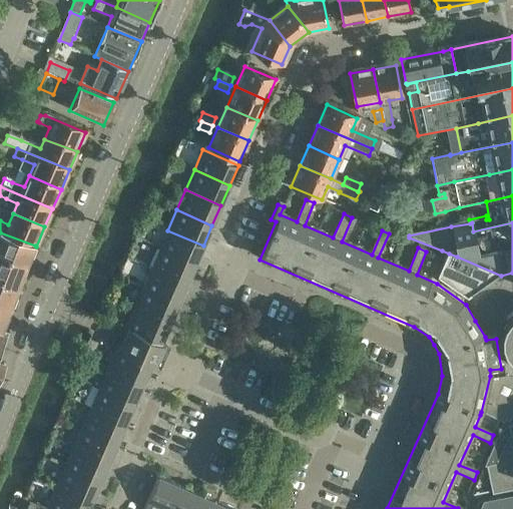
[(167,230),(158,250),(194,266),(203,245),(167,230)]
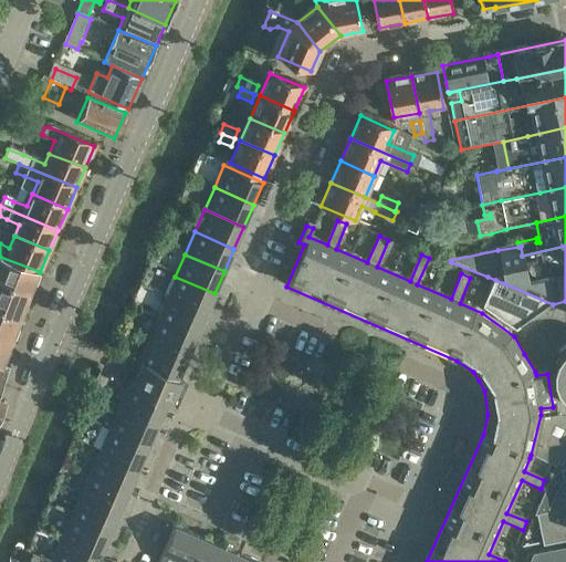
[(0,283),(29,295),(39,271),(0,257),(0,283)]
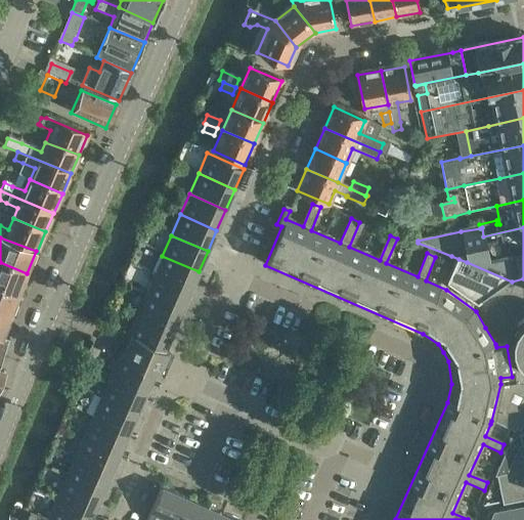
[(162,256),(154,276),(189,292),(199,271),(162,256)]
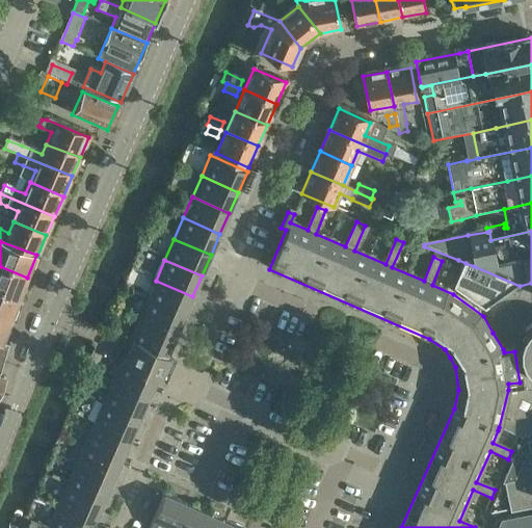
[(466,263),(454,289),(485,311),(520,286),(474,266),(466,263)]
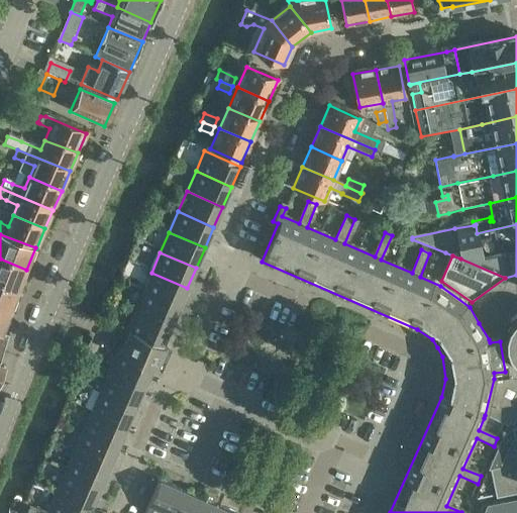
[(0,282),(3,283),(2,288),(17,293),(26,270),(0,259),(0,282)]
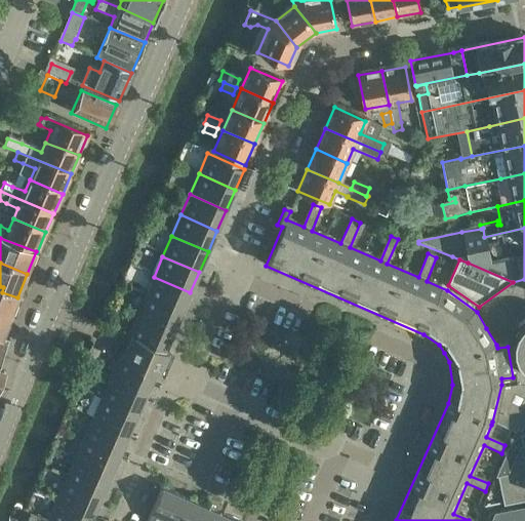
[(154,277),(145,297),(180,313),(190,292),(154,277)]
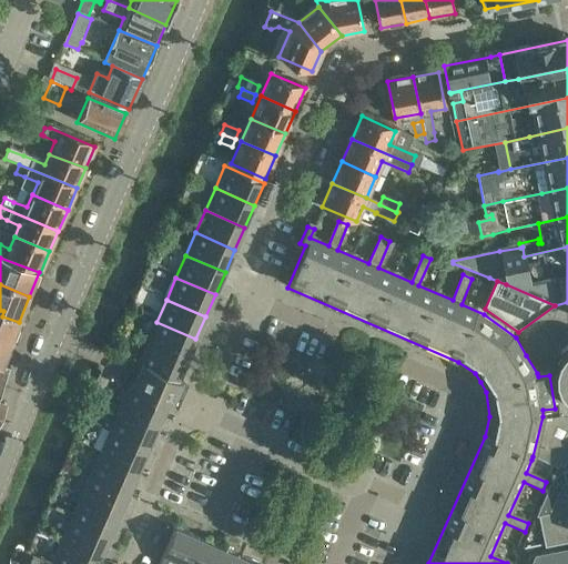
[(0,341),(10,345),(19,322),(2,316),(3,311),(0,310),(0,341)]
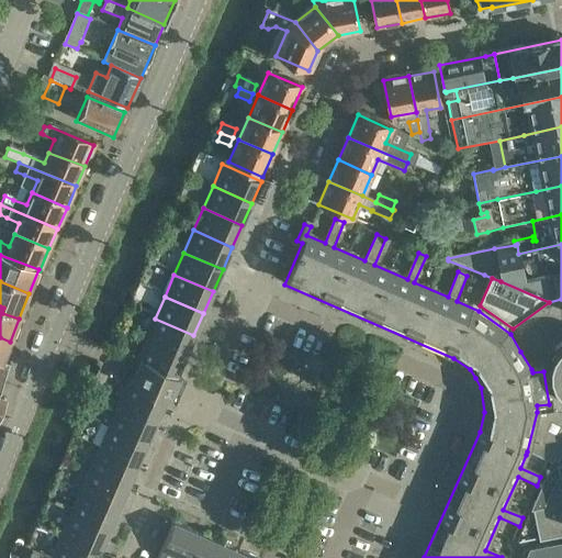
[(155,319),(145,341),(183,357),(193,335),(155,319)]
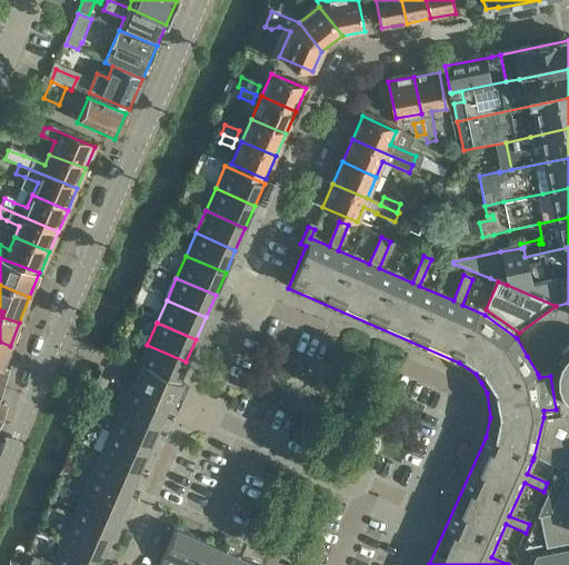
[(0,368),(1,369),(1,367),(10,346),(0,342),(0,368)]
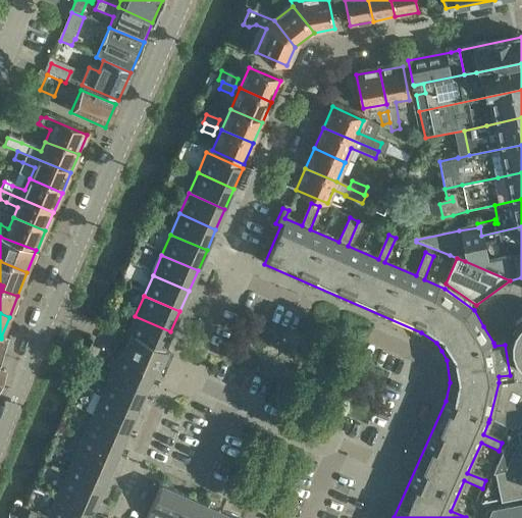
[(499,382),(489,419),(513,430),(514,427),(518,429),(521,420),(521,315),(521,316),(517,319),(513,323),(510,328),(507,333),(506,339),(505,345),(510,375),(499,376),(499,382)]
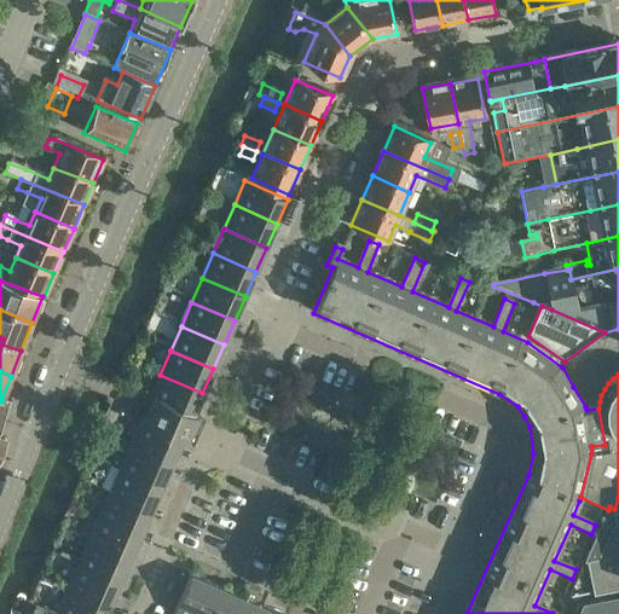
[(149,399),(158,403),(197,420),(198,416),(194,415),(202,393),(160,375),(149,399)]
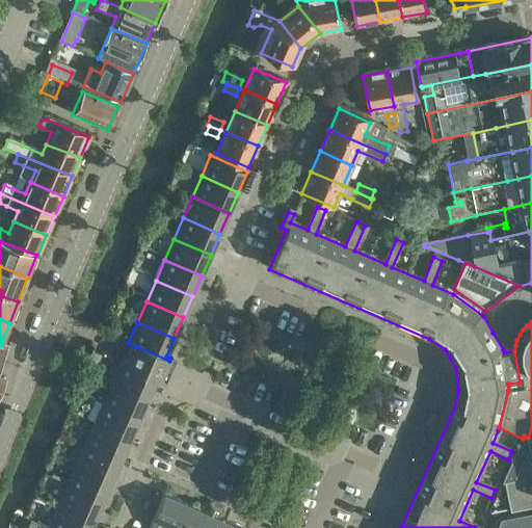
[(1,345),(0,344),(0,394),(5,380),(0,377),(0,375),(9,346),(1,343),(1,345)]
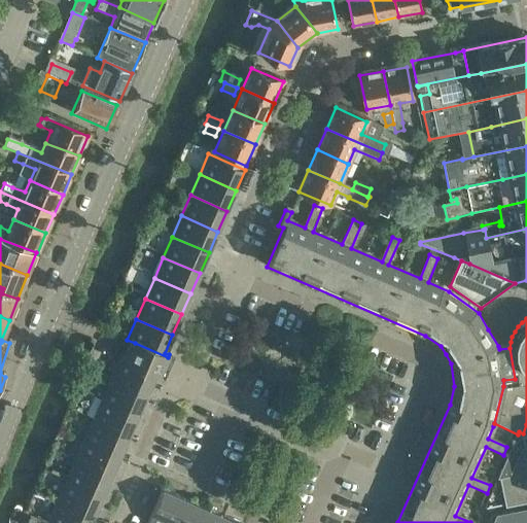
[(164,367),(168,357),(135,343),(131,352),(127,361),(118,358),(113,371),(150,387),(155,377),(157,378),(164,367)]
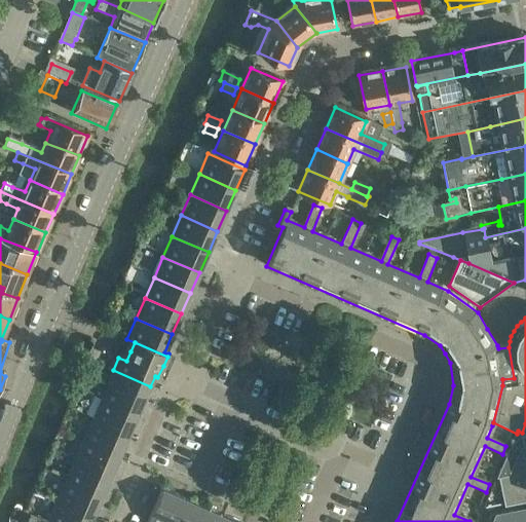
[(113,370),(104,392),(141,408),(150,386),(113,370)]
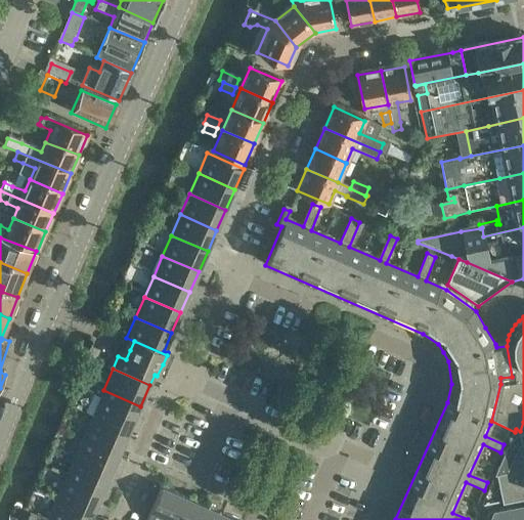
[(103,390),(94,412),(131,428),(140,406),(103,390)]
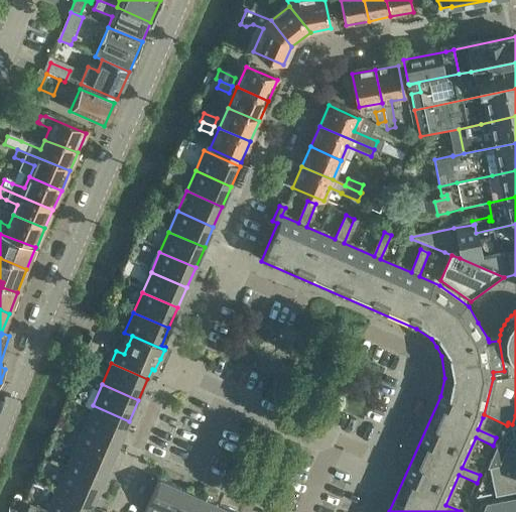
[(93,405),(83,426),(120,442),(129,421),(93,405)]
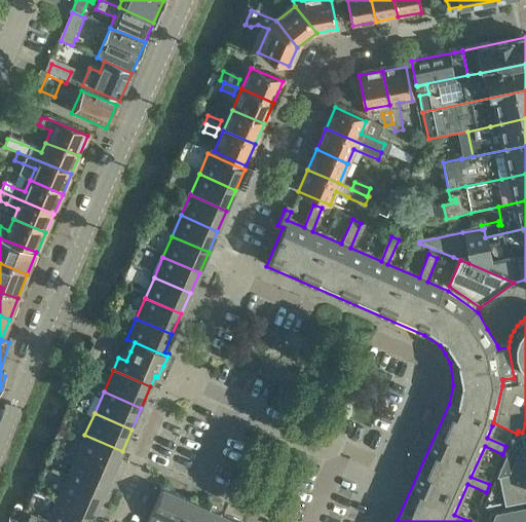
[(84,435),(75,456),(113,473),(122,451),(84,435)]
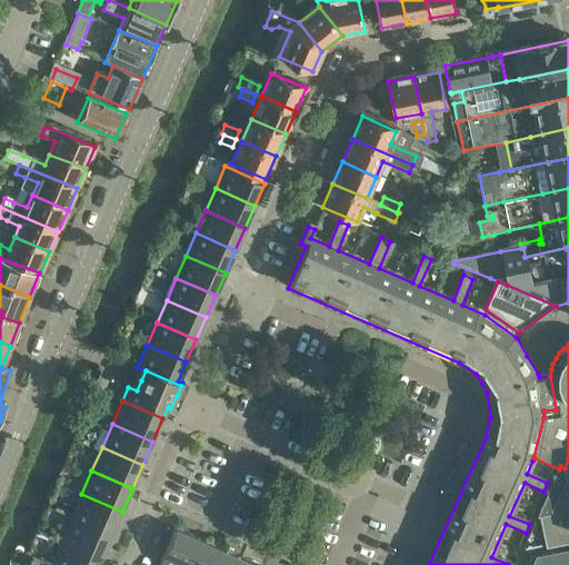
[(552,484),(539,517),(568,511),(568,472),(565,473),(552,484)]
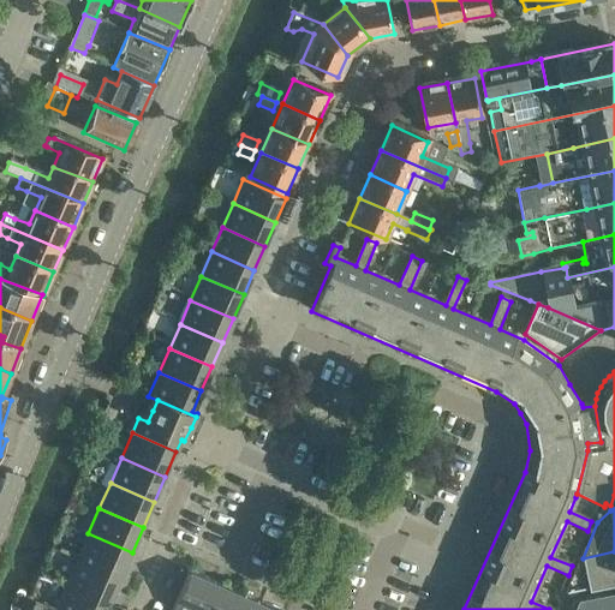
[(88,533),(77,558),(121,578),(132,552),(88,533)]
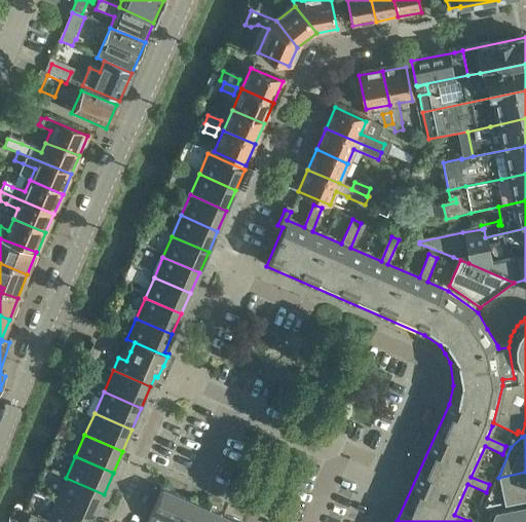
[(525,472),(498,478),(499,479),(504,508),(525,504),(525,472)]
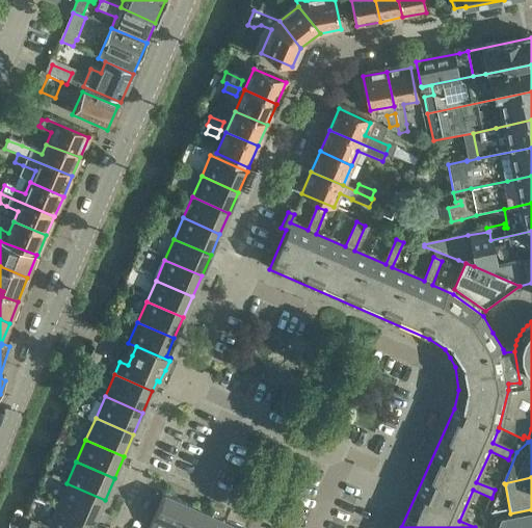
[(67,483),(57,505),(95,522),(105,500),(67,483)]
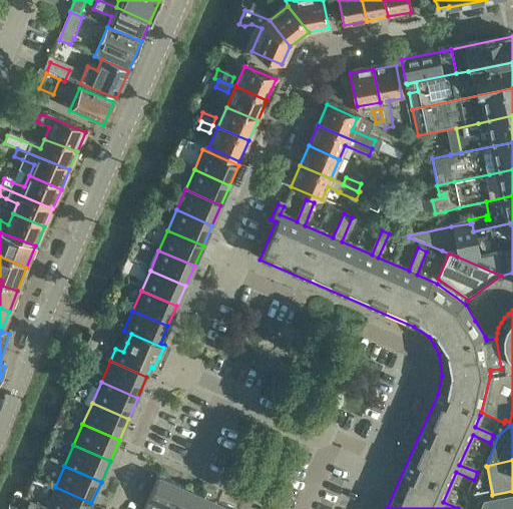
[(159,477),(145,508),(168,508),(179,486),(159,477)]
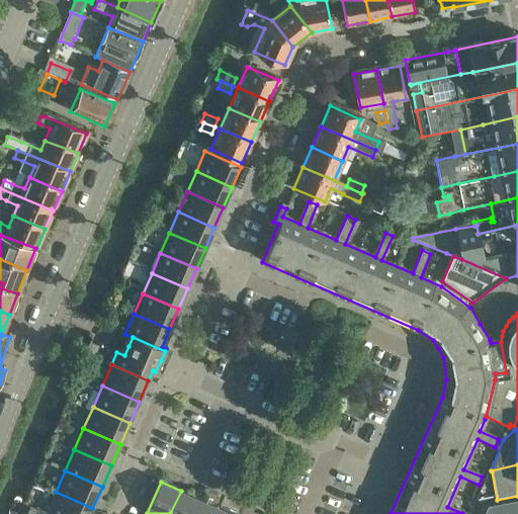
[(181,491),(170,513),(194,513),(201,500),(181,491)]
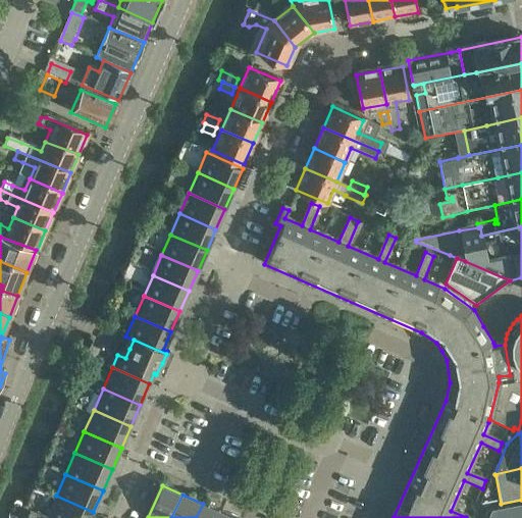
[(91,517),(93,512),(56,496),(47,517),(91,517)]
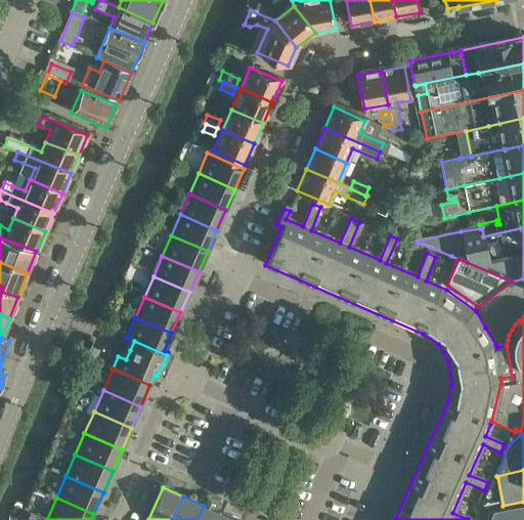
[(204,506),(197,519),(221,519),(224,514),(204,506)]
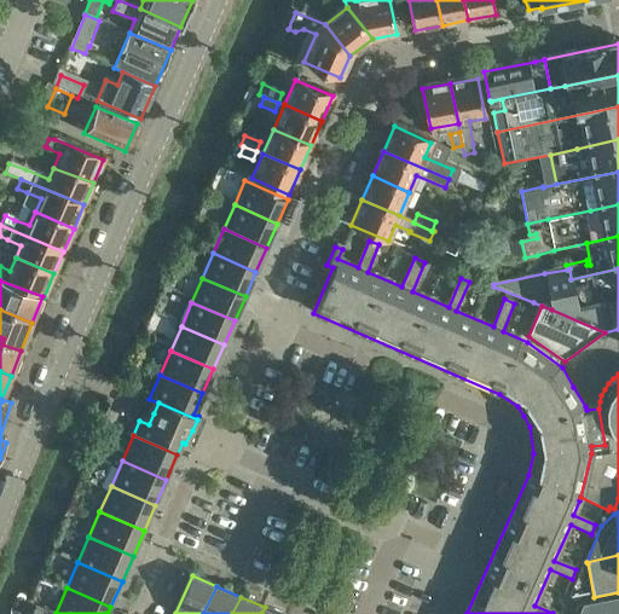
[(579,606),(574,613),(618,613),(618,597),(583,604),(579,606)]
